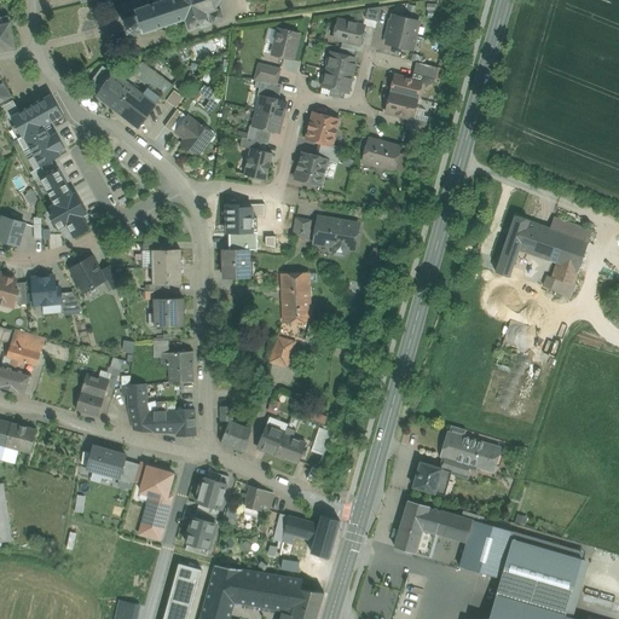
[(161,0),(160,0),(158,0),(156,0),(157,1),(150,4),(149,1),(146,3),(148,5),(137,9),(134,7),(133,10),(136,11),(137,12),(136,12),(137,15),(126,17),(123,16),(123,18),(125,19),(128,30),(127,33),(129,34),(131,32),(137,29),(138,30),(139,32),(142,32),(142,30),(143,32),(142,34),(144,35),(145,33),(155,29),(156,32),(158,30),(157,28),(165,25),(166,28),(168,27),(168,24),(175,22),(177,24),(179,24),(178,22),(185,18),(186,22),(187,21),(189,28),(189,29),(190,30),(191,28),(200,25),(200,28),(201,28),(221,22),(224,18),(221,12),(218,10),(217,7),(220,1),(223,1),(221,0),(161,0)]
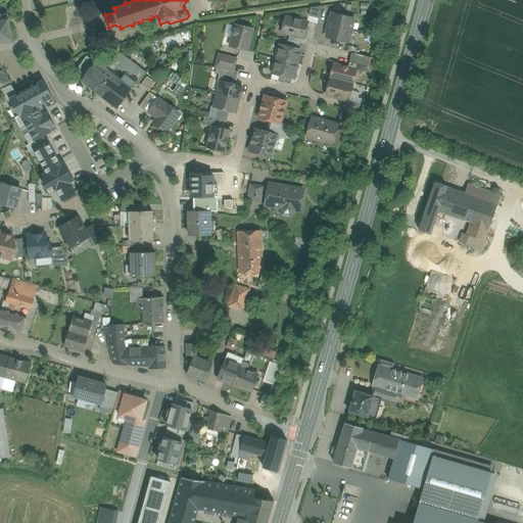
[(322,6),(312,7),(310,15),(319,17),(322,6)]
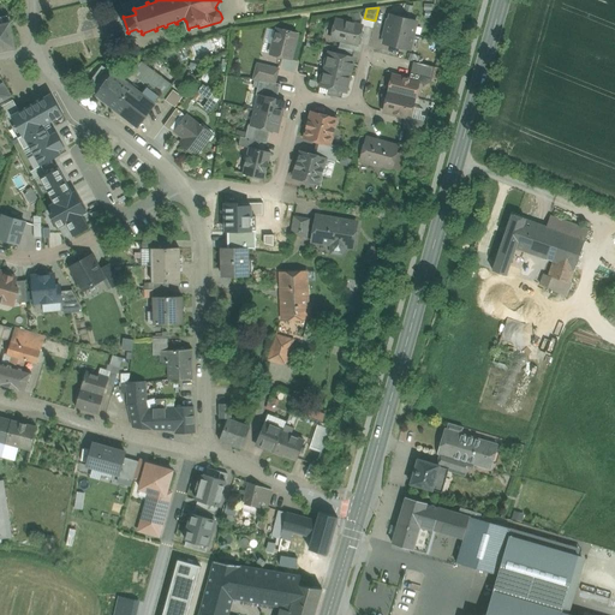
[(387,24),(386,29),(413,35),(417,22),(390,16),(388,24),(387,24)]
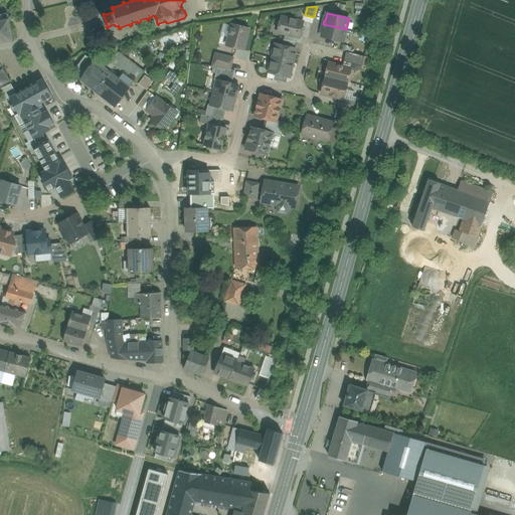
[(303,21),(282,16),(278,32),(285,34),(297,37),(299,37),(303,21)]
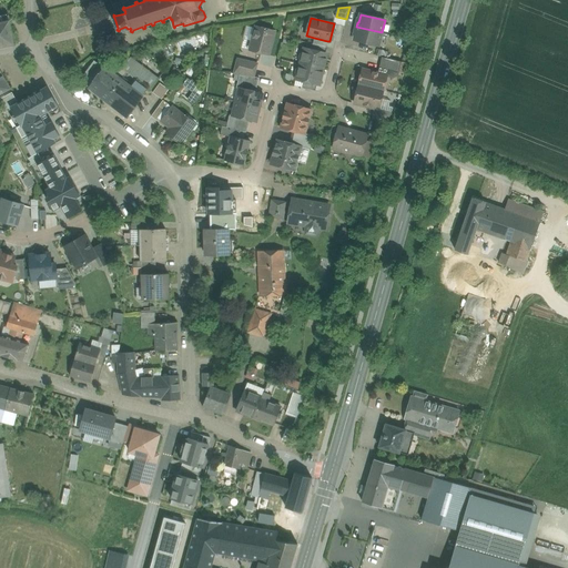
[(8,21),(0,22),(0,47),(13,44),(14,44),(14,43),(9,21),(10,21),(9,20),(8,20),(8,21)]
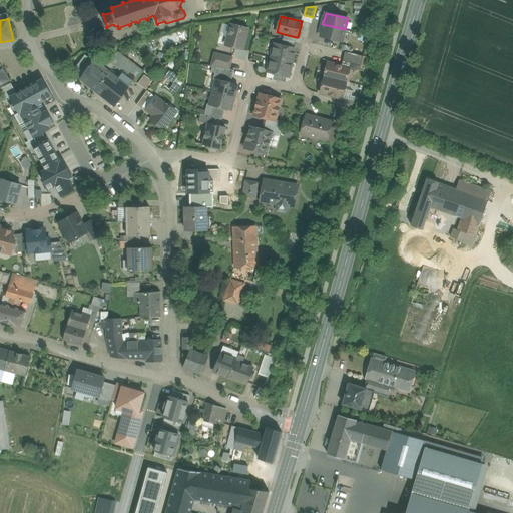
[(248,28),(230,24),(225,45),(242,49),(248,28)]
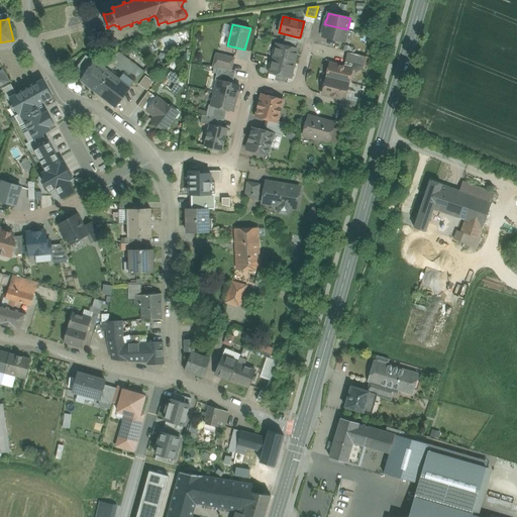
[(347,29),(324,24),(323,28),(324,28),(322,36),(344,41),(347,29)]
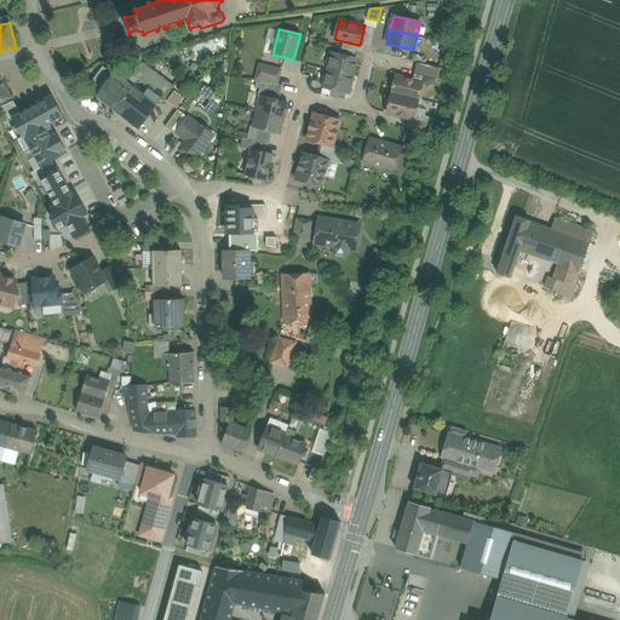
[(357,45),(343,41),(342,49),(356,52),(357,45)]
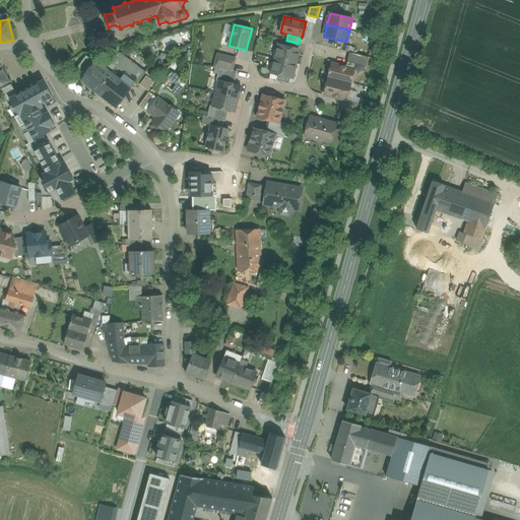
[(286,41),(284,46),(297,49),(299,44),(286,41)]
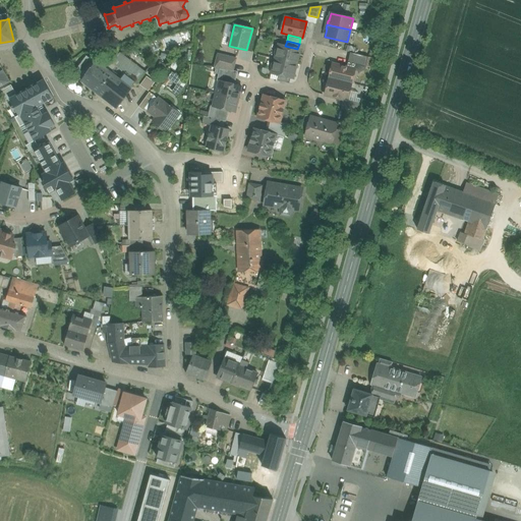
[(285,46),(279,45),(278,47),(275,49),(274,53),(276,56),(275,58),(296,64),(296,63),(299,50),(297,49),(285,46)]
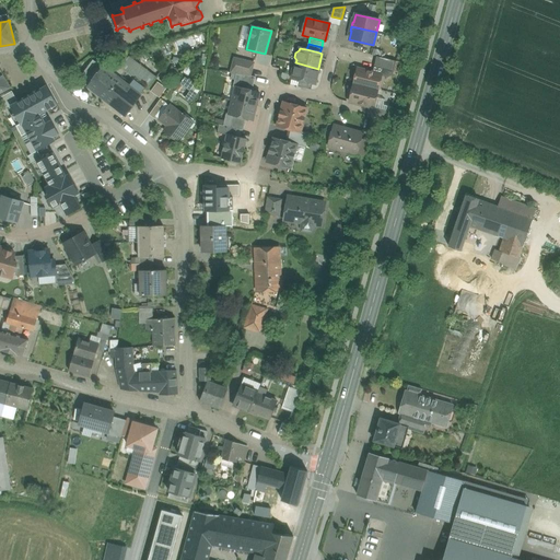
[(119,68),(127,58),(119,53),(113,62),(119,68)]
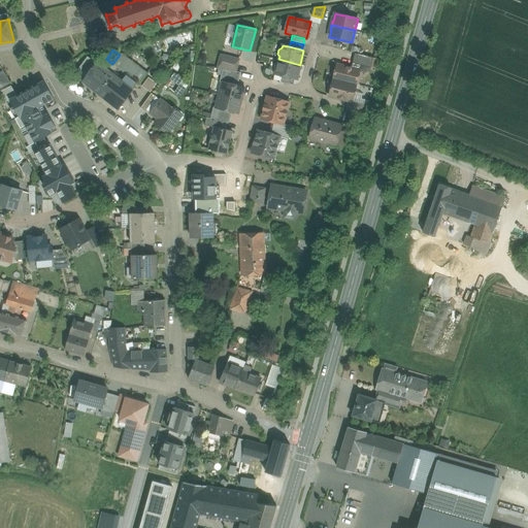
[(147,72),(121,53),(120,55),(112,64),(118,67),(117,67),(138,84),(147,72)]
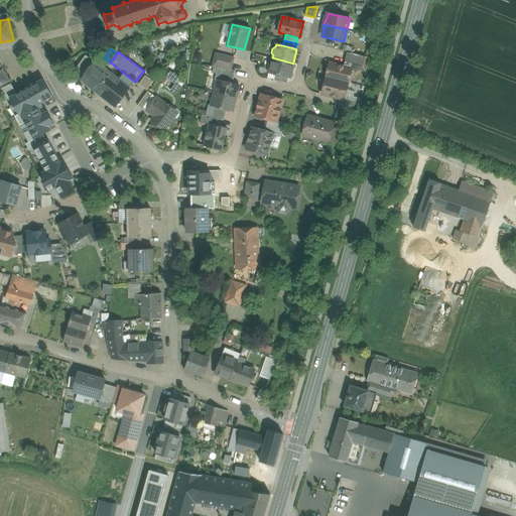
[(364,56),(347,51),(343,67),(352,69),(353,63),(362,66),(364,56)]
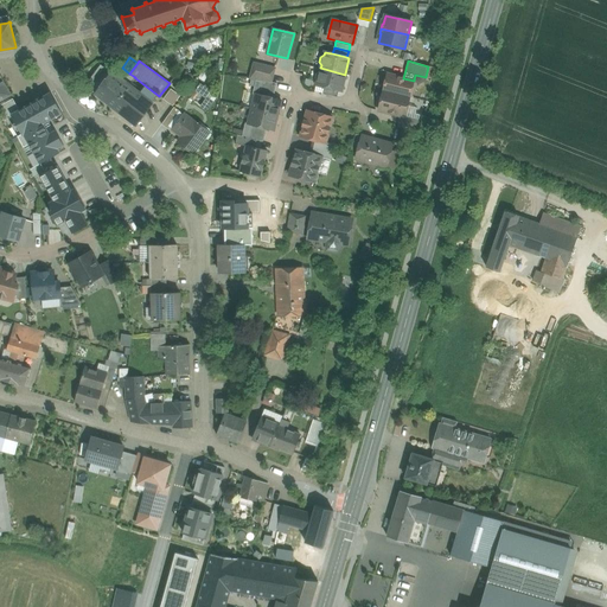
[(275,68),(254,63),(250,78),(256,80),(256,81),(272,82),(275,68)]
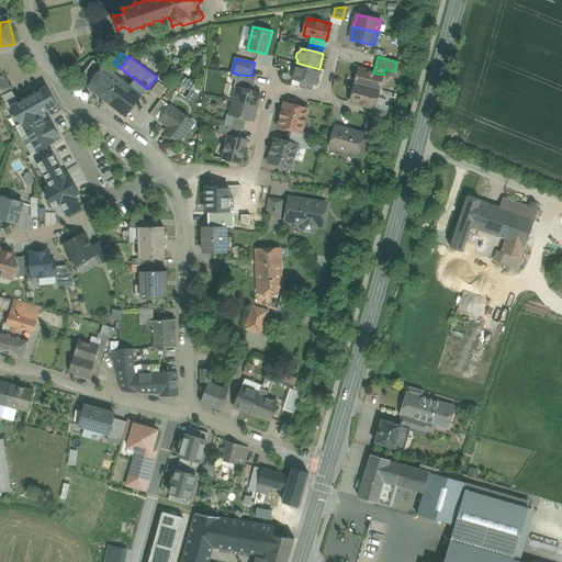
[(108,68),(103,65),(102,67),(93,60),(82,75),(91,81),(88,87),(125,116),(142,94),(120,78),(124,71),(125,71),(120,68),(113,63),(112,62),(108,68)]
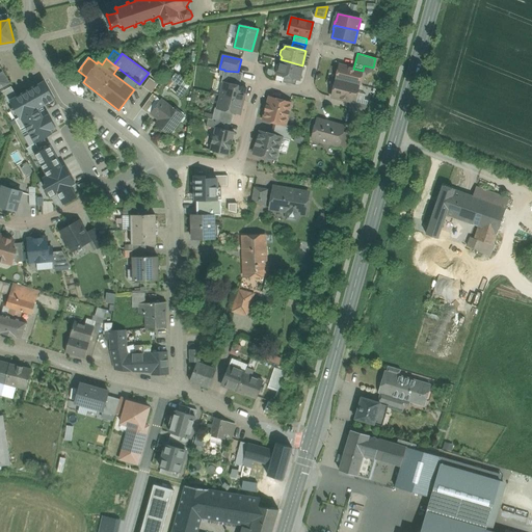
[(281,59),(281,60),(281,62),(277,63),(276,69),(278,72),(277,74),(285,76),(297,79),(299,79),(302,65),(281,59)]
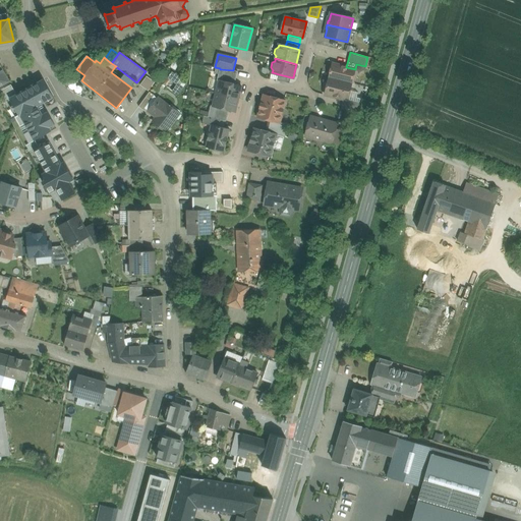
[(159,61),(155,67),(163,72),(167,66),(159,61)]
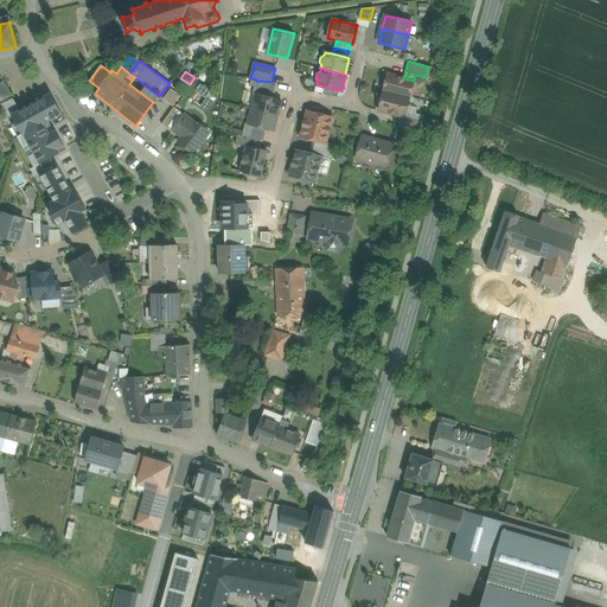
[(11,95),(0,75),(0,101),(11,95)]
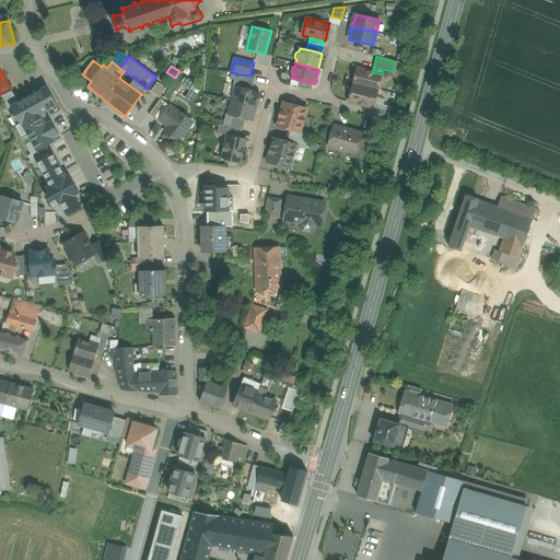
[(372,72),(358,69),(354,83),(377,89),(382,74),(372,72)]
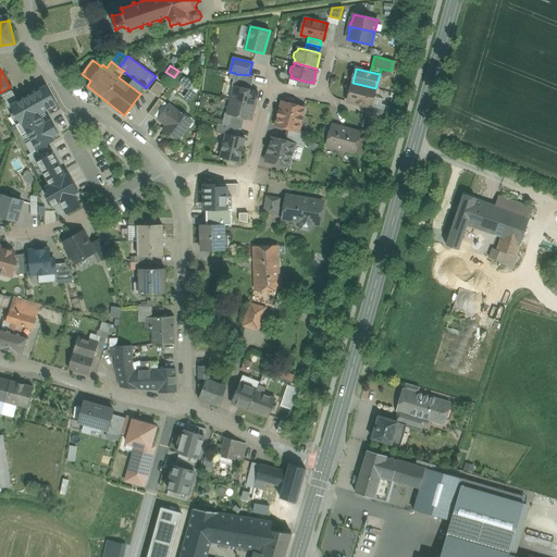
[(223,71),(221,79),(233,82),(235,74),(235,73),(230,72),(223,71)]
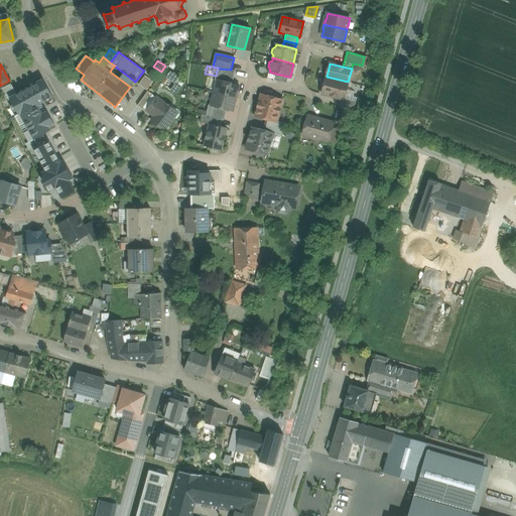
[(231,70),(218,69),(216,76),(215,80),(218,81),(218,80),(232,84),(235,71),(231,70)]
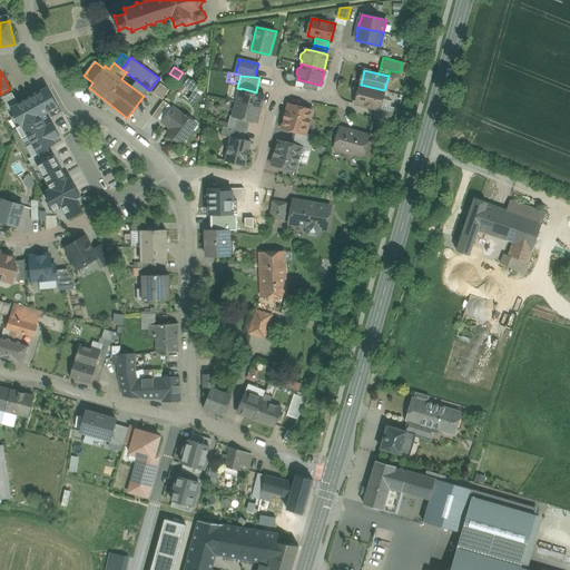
[(318,85),(305,81),(304,88),(316,90),(318,85)]
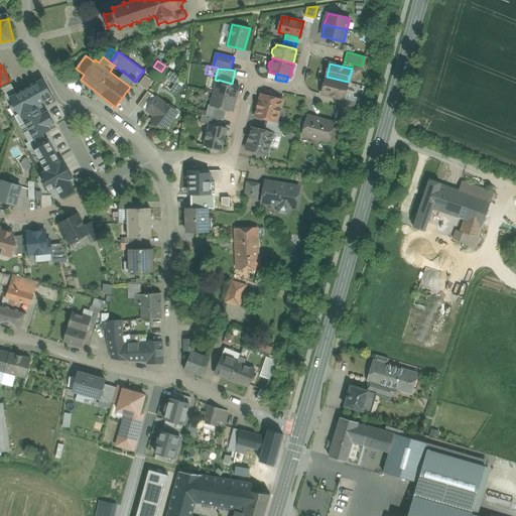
[(145,76),(138,84),(147,90),(153,82),(145,76)]
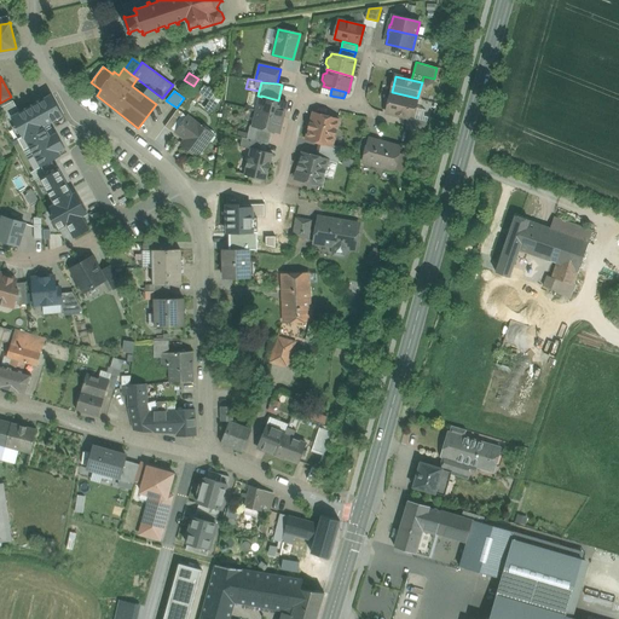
[(417,98),(392,92),(386,113),(408,117),(412,119),(412,117),(415,106),(417,98)]
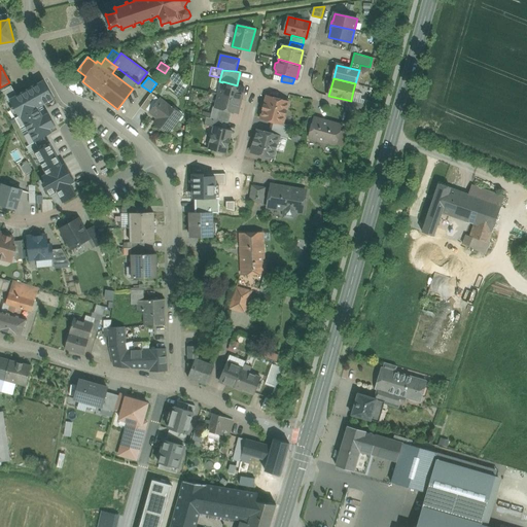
[(54,99),(43,80),(9,100),(19,116),(15,118),(21,128),(25,125),(35,142),(51,133),(49,129),(55,126),(47,113),(42,116),(37,108),(54,99)]
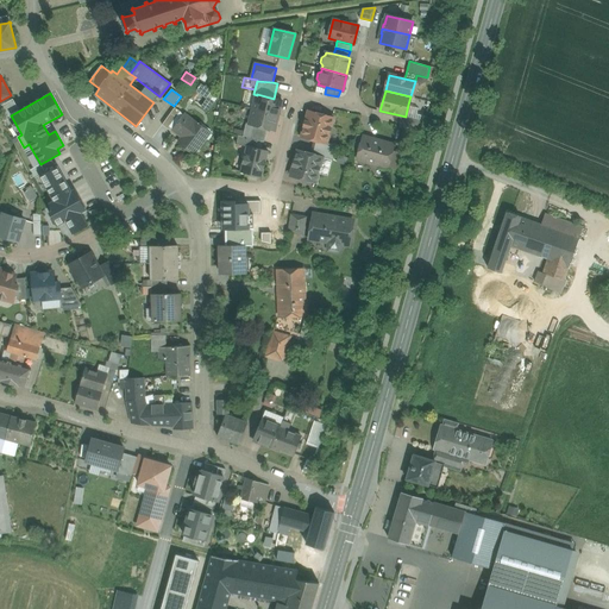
[(274,99),(257,94),(257,95),(253,110),(277,115),(281,100),(274,99)]
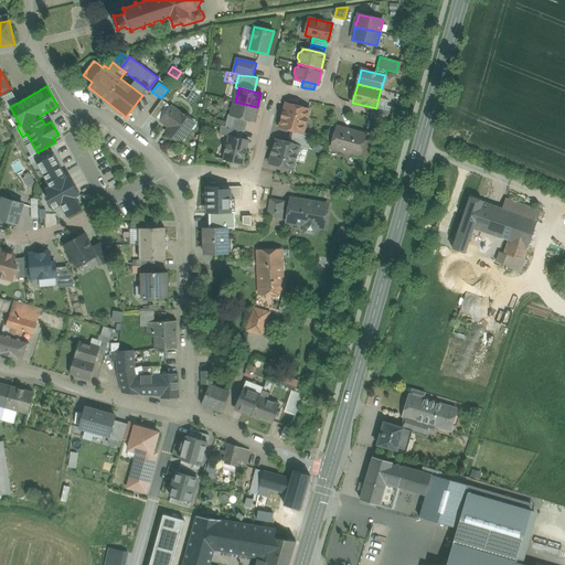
[(392,110),(390,121),(393,121),(396,108),(384,105),(386,99),(379,97),(376,107),(392,110)]
